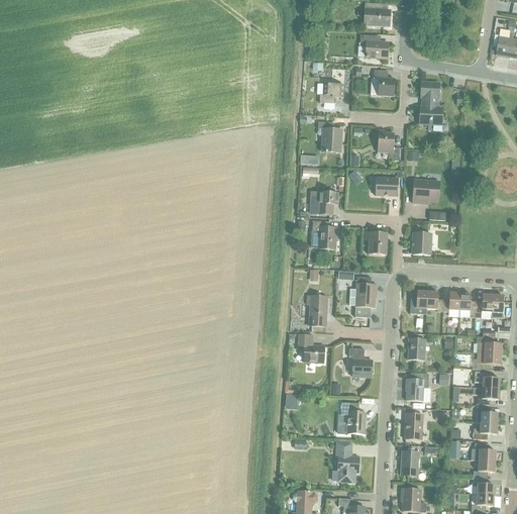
[(372,24),(390,25),(390,9),(384,9),(385,3),(365,2),(364,9),(365,9),(365,16),(373,16),(372,24)]
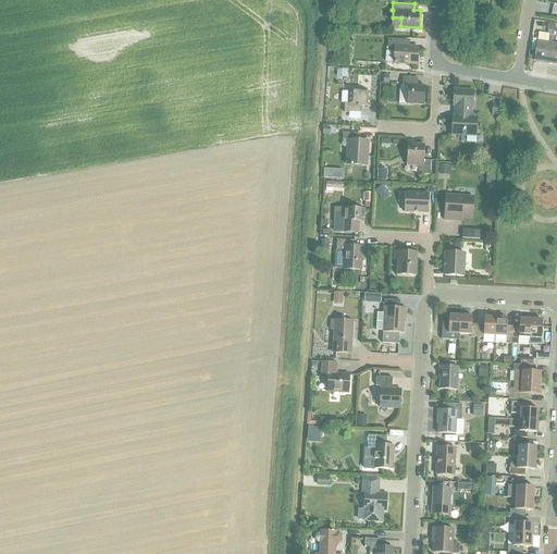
[(533,59),(546,60),(551,40),(553,40),(554,32),(549,32),(548,39),(536,38),(533,59)]
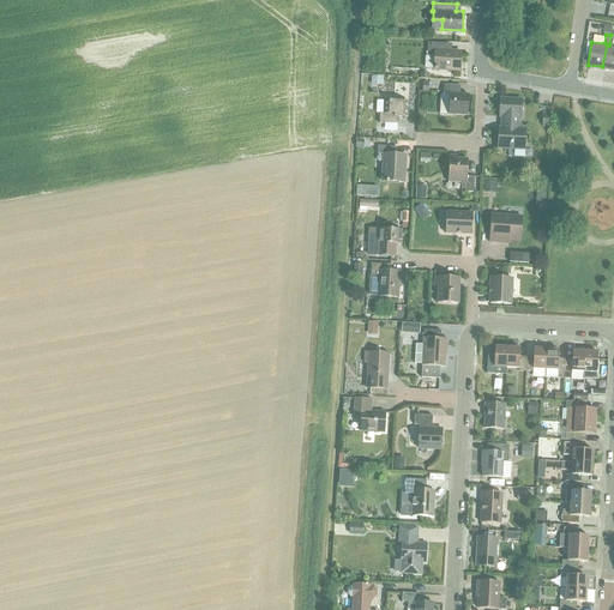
[(427,66),(434,66),(434,67),(459,68),(461,49),(447,48),(447,42),(428,41),(427,66)]
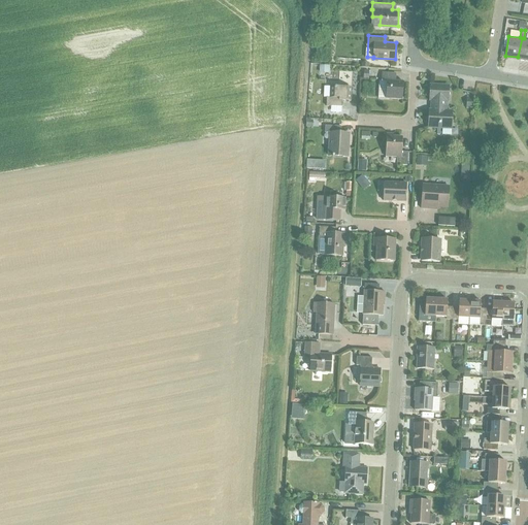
[(518,57),(527,59),(527,38),(524,38),(522,38),(518,57)]
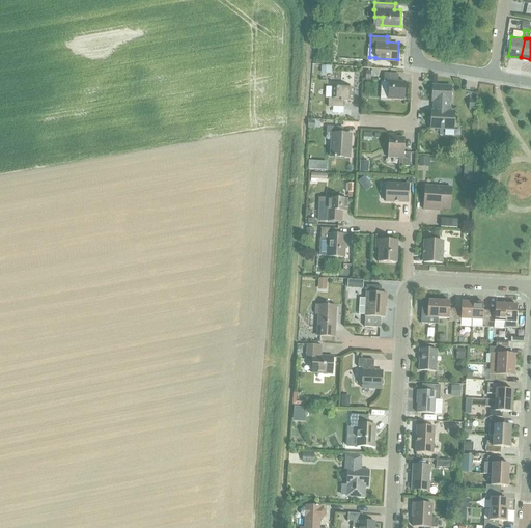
[(324,70),(333,71),(334,62),(324,62),(324,70)]
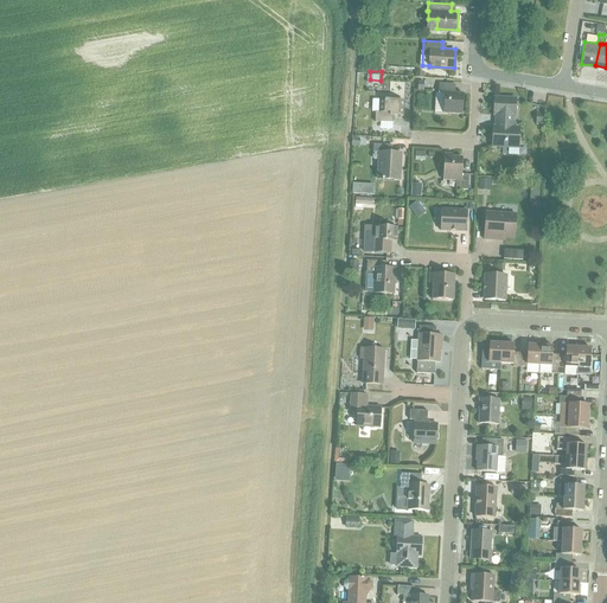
[(434,110),(443,110),(443,111),(462,111),(464,91),(454,91),(455,82),(438,82),(438,90),(435,90),(434,110)]
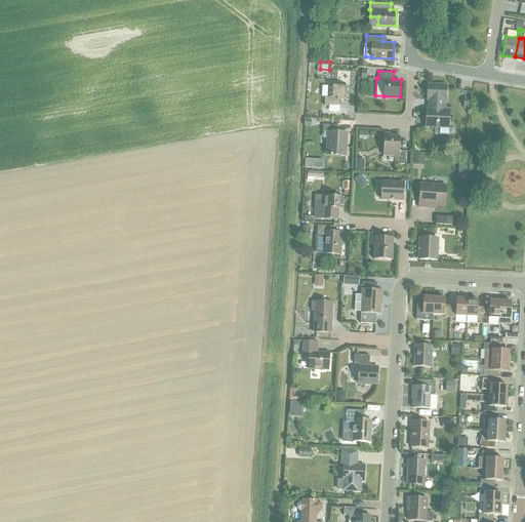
[(427,108),(426,120),(426,124),(449,125),(450,109),(444,109),(444,97),(446,97),(446,83),(428,82),(427,96),(430,97),(429,108),(427,108)]
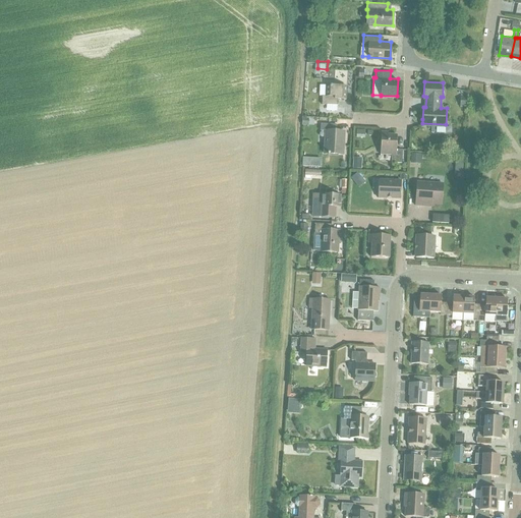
[(346,98),(347,83),(326,82),(326,94),(322,94),(322,103),(338,103),(338,97),(346,98)]
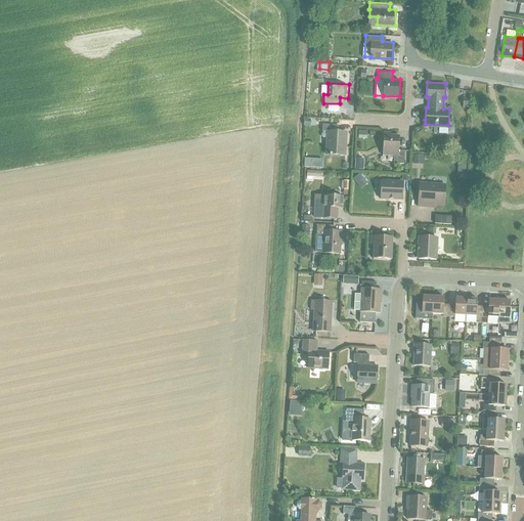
[(326,153),(345,154),(346,144),(344,144),(344,130),(339,130),(339,124),(322,123),(321,130),(328,130),(326,153)]
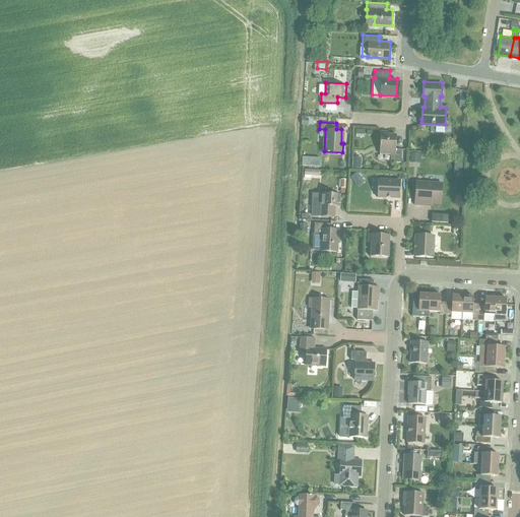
[(390,160),(401,160),(402,148),(395,148),(396,133),(385,132),(385,130),(381,130),(380,151),(390,152),(390,160)]
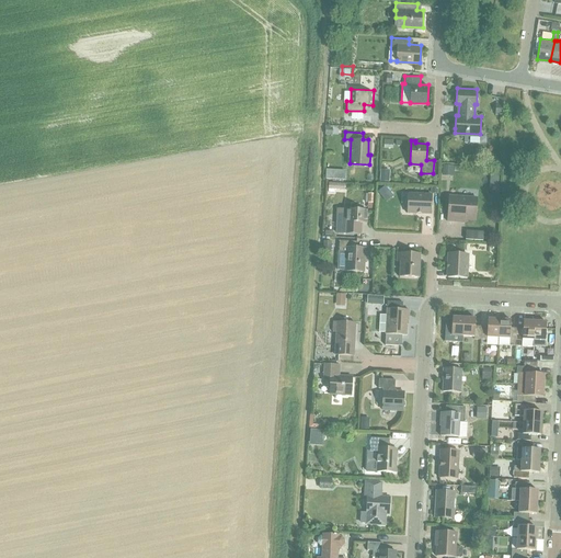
[(446,171),(455,172),(457,160),(447,159),(446,171)]
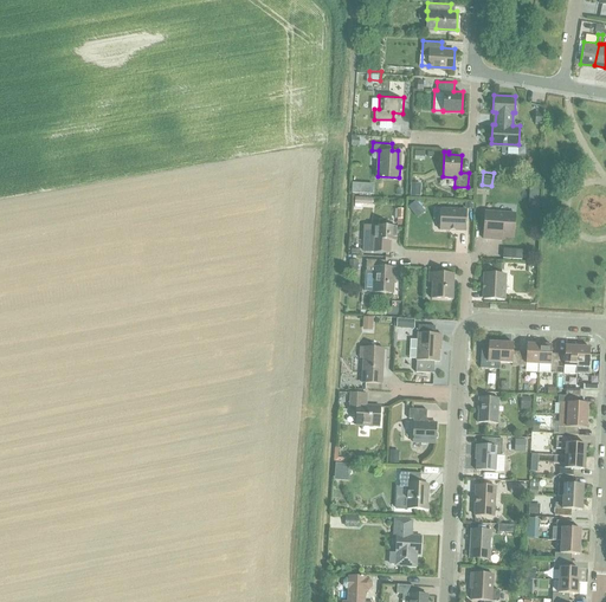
[(355,189),(375,189),(375,177),(355,177),(355,189)]
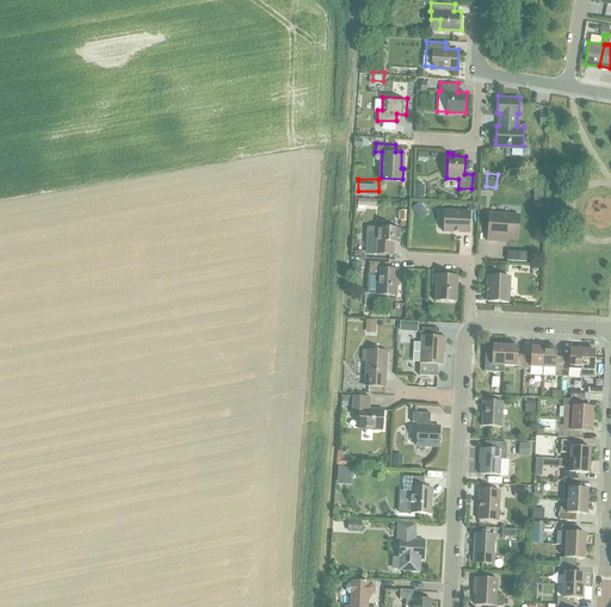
[(536,187),(536,197),(547,197),(545,187),(536,187)]
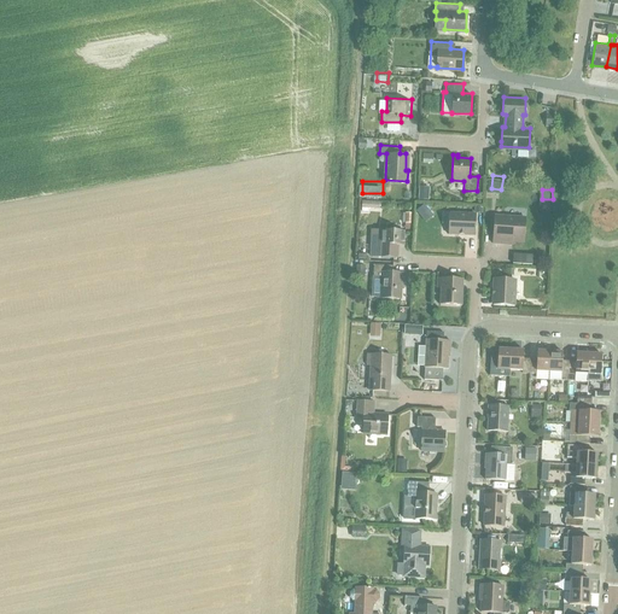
[(383,206),(384,196),(365,194),(365,206),(383,206)]
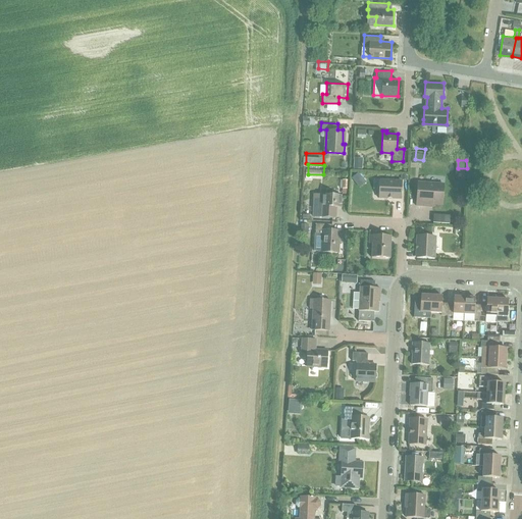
[(378,196),(402,197),(402,178),(379,177),(378,196)]
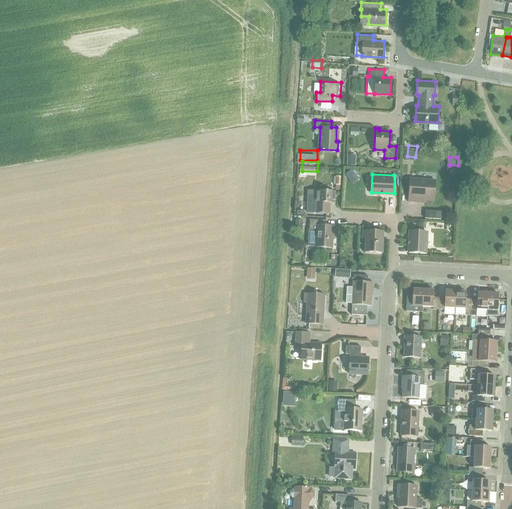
[(434,199),(436,179),(410,177),(408,199),(425,200),(425,198),(434,199)]
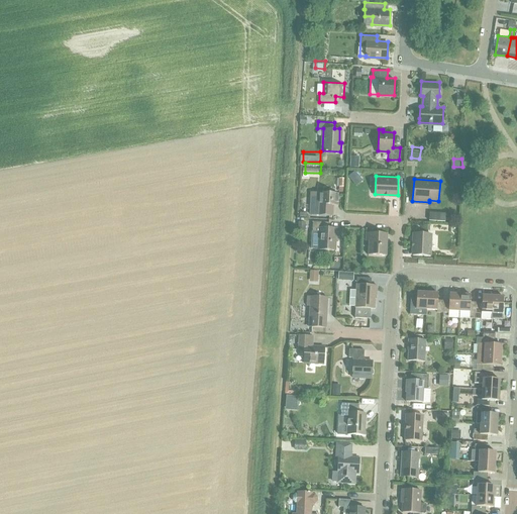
[(330,213),(331,203),(337,203),(337,191),(312,190),(311,211),(330,213)]
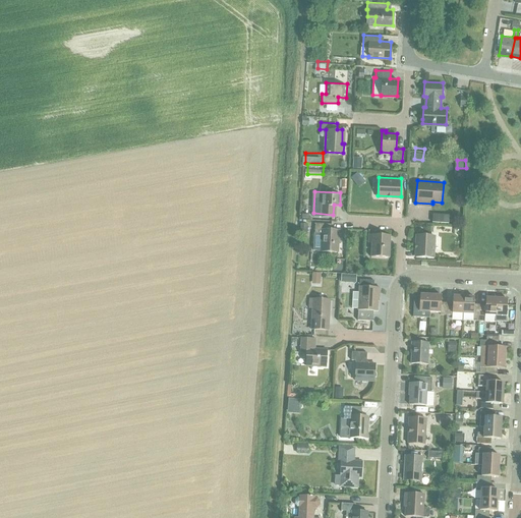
[(449,221),(449,213),(432,212),(432,220),(449,221)]
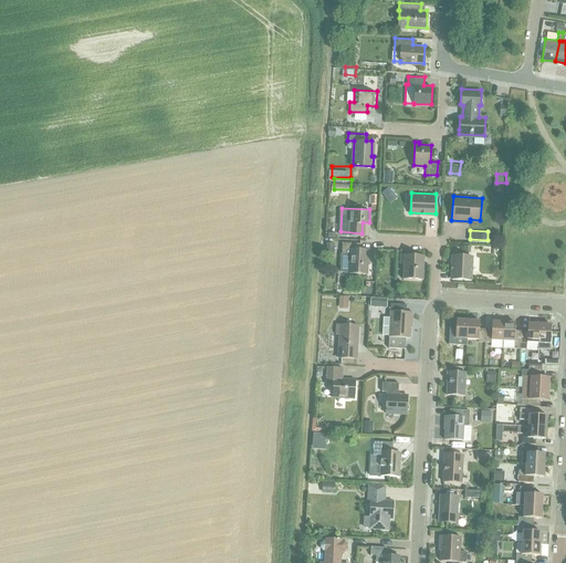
[(348,270),(367,271),(368,248),(360,247),(360,240),(343,239),(342,251),(349,251),(348,270)]
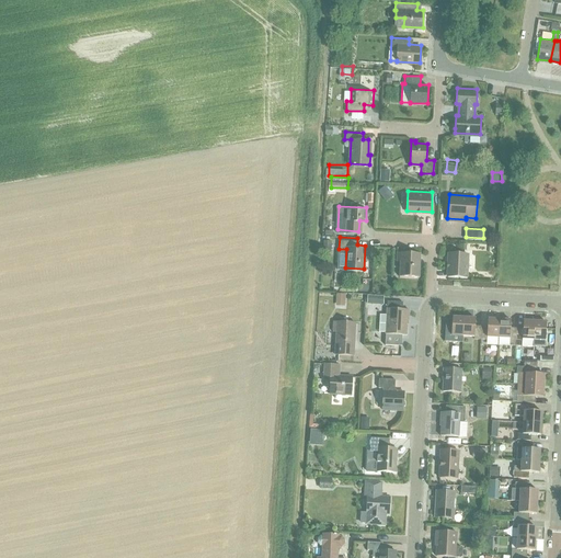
[(399,274),(419,275),(420,251),(397,250),(396,258),(400,259),(399,274)]
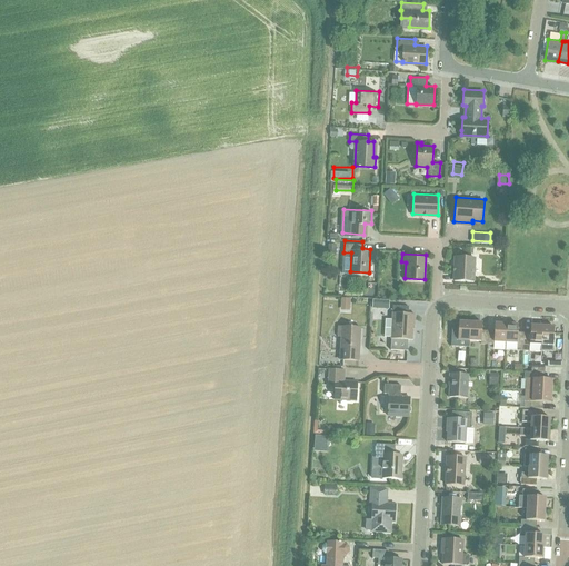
[(455,279),(473,279),(475,255),(456,255),(455,279)]
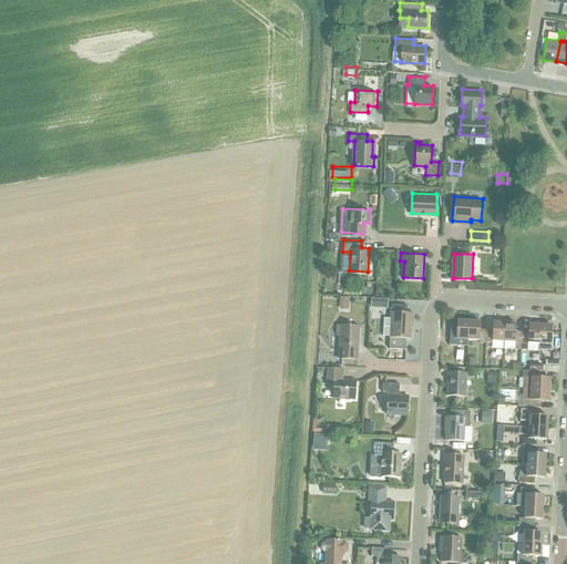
[(377,290),(377,277),(368,277),(367,289),(377,290)]
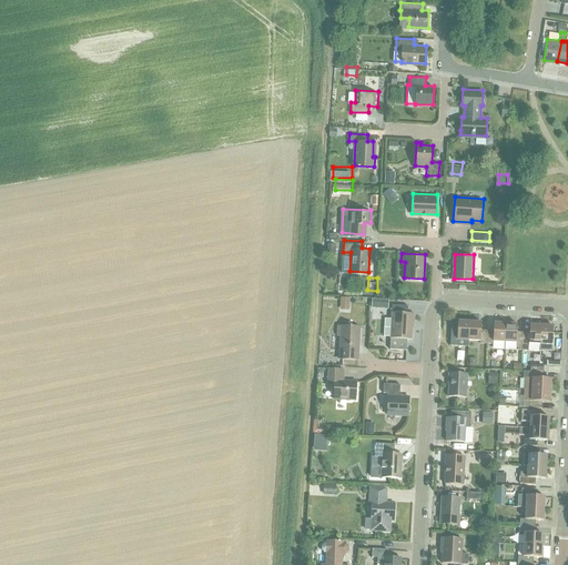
[(342,304),(353,305),(353,292),(343,292),(342,304)]
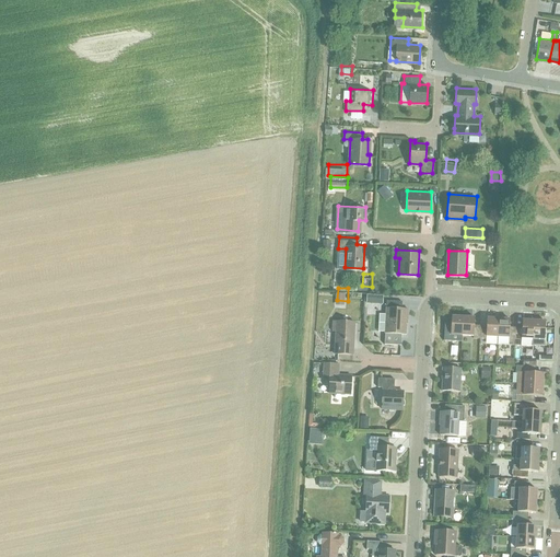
[(369,290),(369,299),(385,300),(386,291),(369,290)]
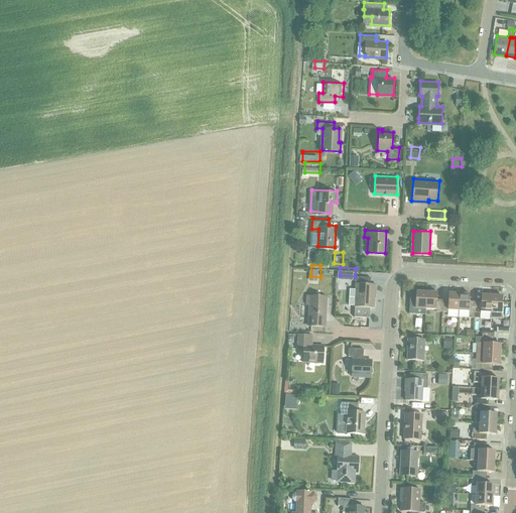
[(350,287),(349,302),(355,302),(355,305),(354,315),(370,315),(370,305),(374,306),(375,292),(376,292),(376,282),(371,282),(371,275),(357,275),(356,287),(350,287)]
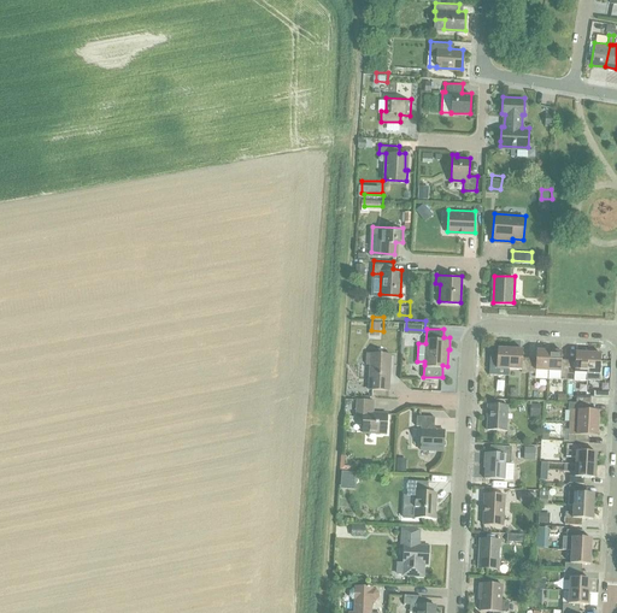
[(509,373),(509,366),(510,346),(498,346),(498,348),(491,348),(489,372),(509,373)]
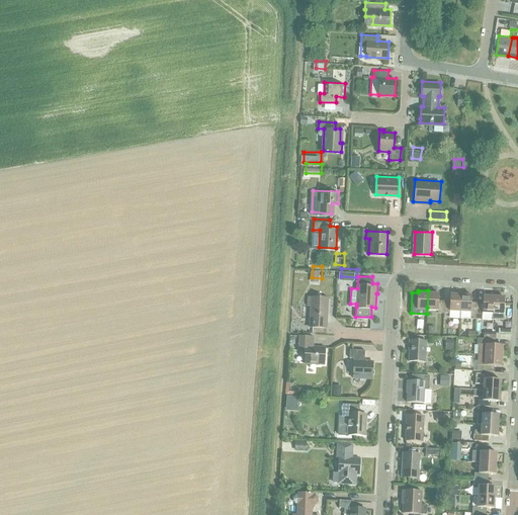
[(438,311),(444,311),(444,298),(438,298),(439,291),(428,290),(427,308),(438,309),(438,311)]
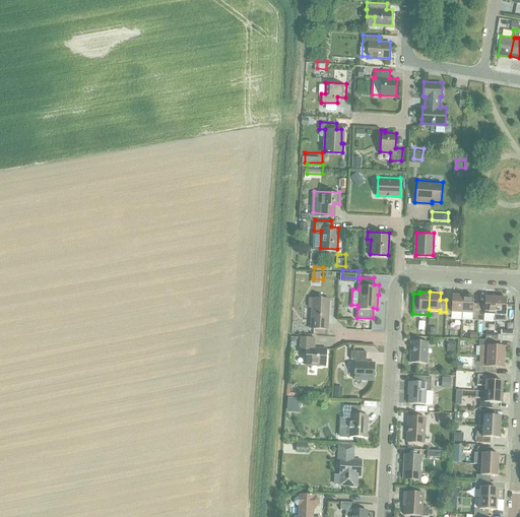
[(452,310),(462,311),(463,294),(452,293),(452,300),(446,300),(446,312),(451,312),(452,310)]
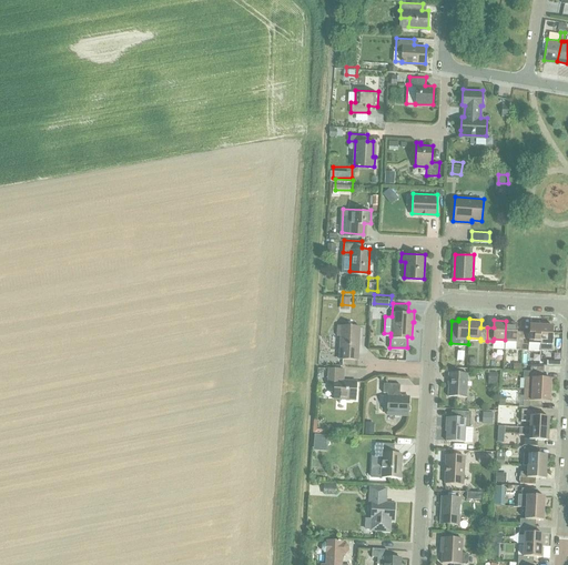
[(505,346),(523,347),(523,330),(517,330),(517,322),(506,321),(505,340),(505,346)]
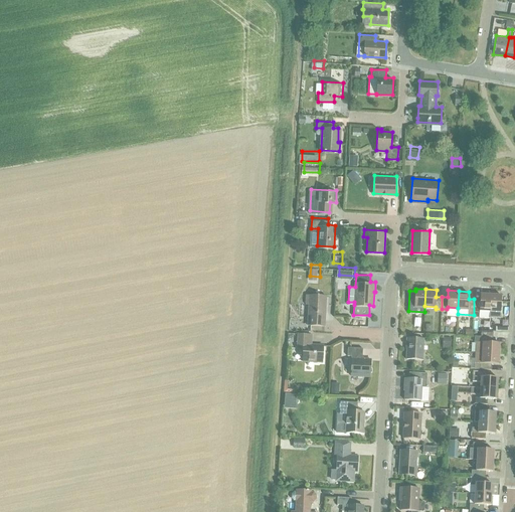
[(474,299),(474,315),(490,316),(490,309),(491,293),(481,292),(480,299),(474,299)]
